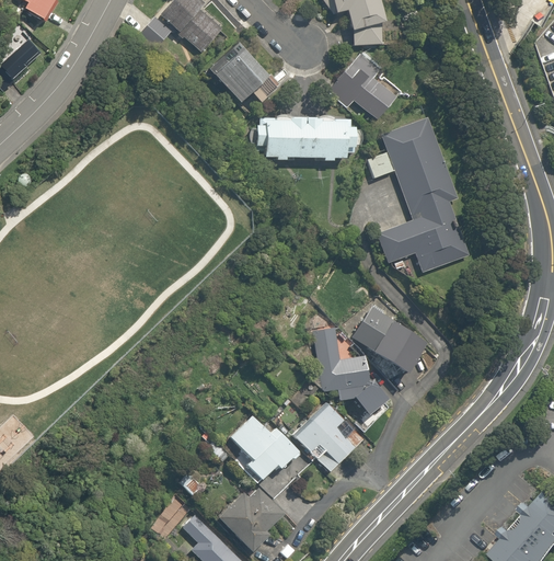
[(31,15),(52,30),(71,0),(26,0),(36,7),(31,15)]
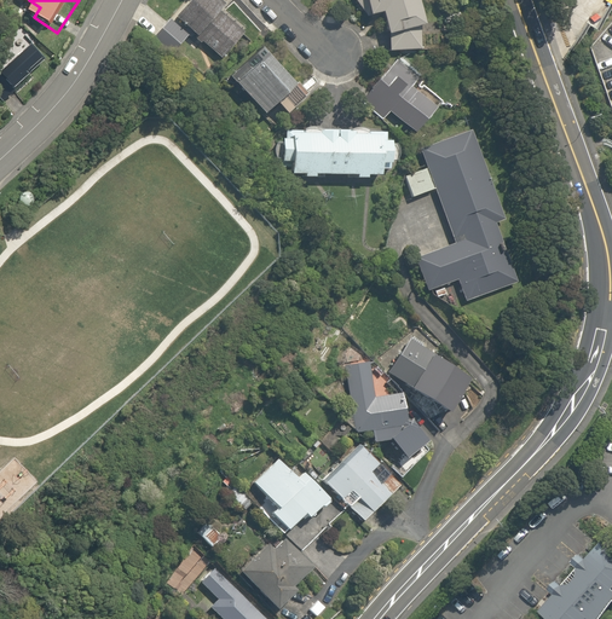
[(197,35),(223,6),(215,0),(189,0),(157,38),(174,52),(192,32),(197,35)]
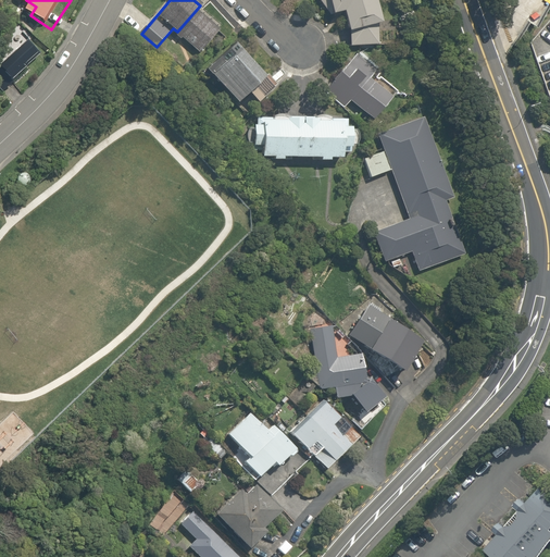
[(321,0),(332,12),(342,9),(348,29),(384,21),(377,0),(321,0)]
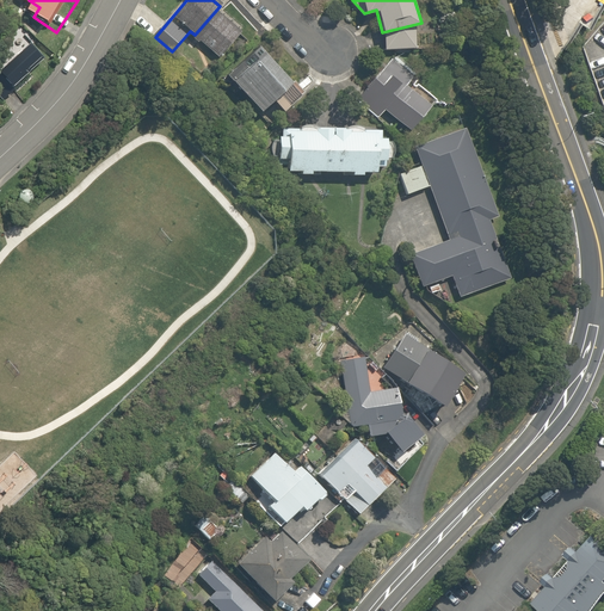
[(220,6),(195,35),(196,36),(193,38),(201,44),(202,42),(221,57),(250,26),(226,5),(223,8),(220,6)]
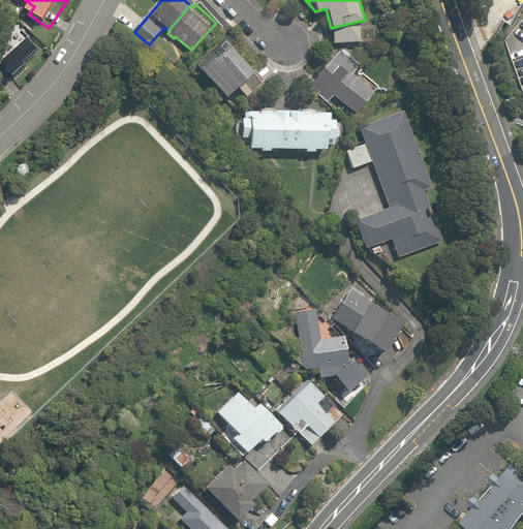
[(36,36),(25,26),(0,51),(0,68),(8,76),(10,74),(21,85),(50,55),(33,39),(36,36)]
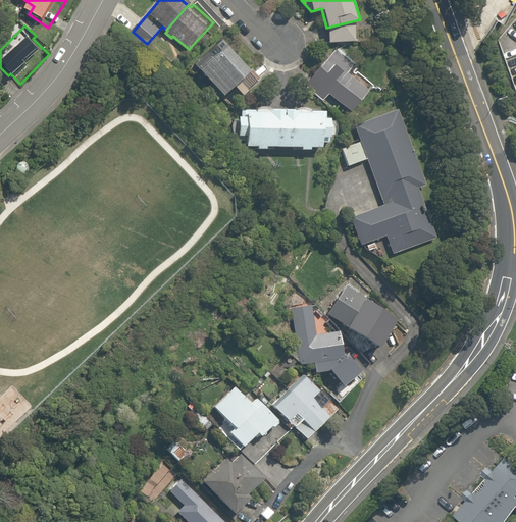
[(364,42),(364,28),(356,28),(356,25),(341,25),(341,29),(331,29),(331,42),(364,42)]
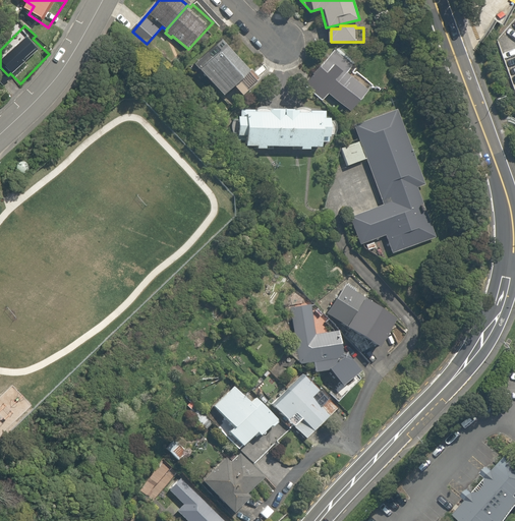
[(514,25),(502,41),(514,74),(514,25)]
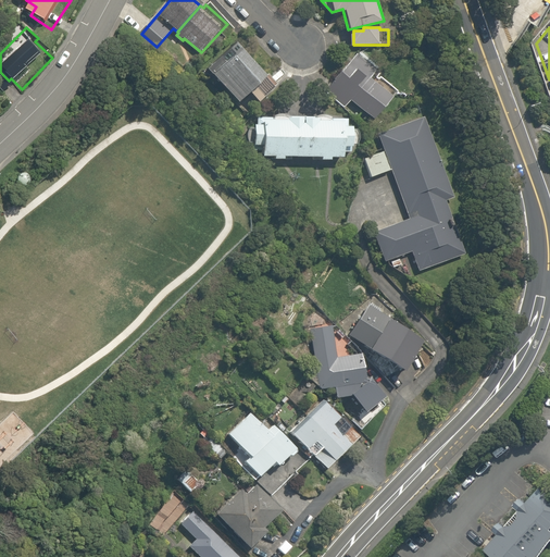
[(257,103),(275,87),(237,45),(209,71),(237,101),(247,93),(257,103)]
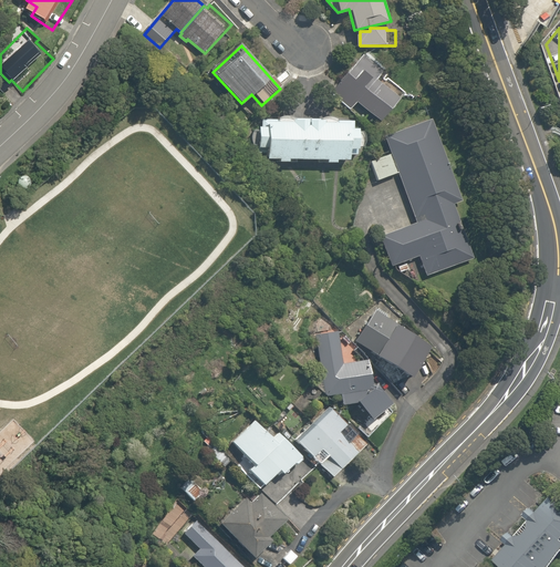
[(382,123),(408,92),(365,53),(332,90),(353,109),(359,103),(382,123)]
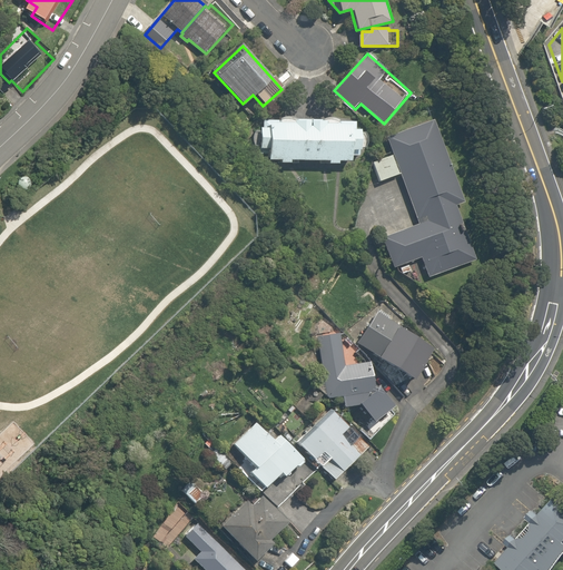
[(351,155),(366,155),(367,131),(358,131),(358,119),(265,116),(265,125),(257,125),(257,147),(265,147),(264,159),(278,159),(278,164),(289,165),(289,159),(326,160),(326,164),(337,164),(337,161),(351,161),(351,155)]
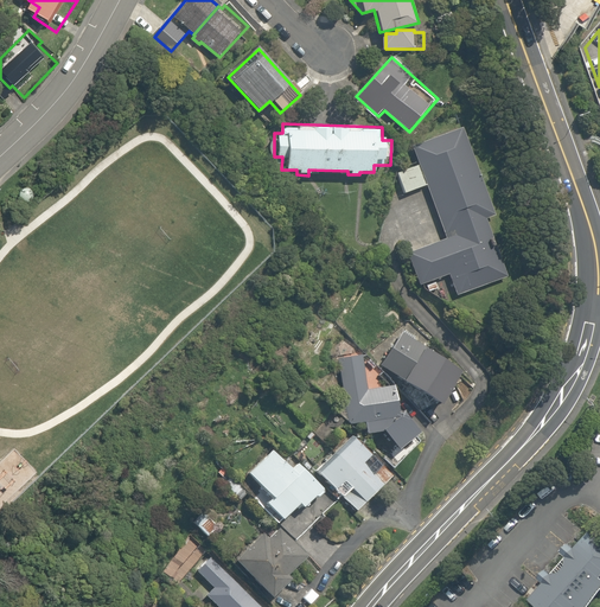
[(421,163),(399,171),(406,192),(428,184),(446,236),(407,249),(419,285),(451,273),(458,294),(511,275),(491,217),(499,215),(470,125),(414,144),(421,163)]
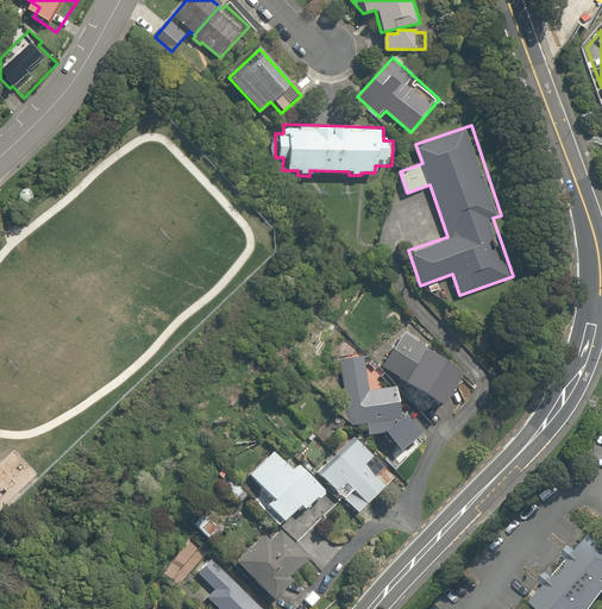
[(401,378),(400,381),(438,407),(463,372),(406,332),(383,365),(401,378)]
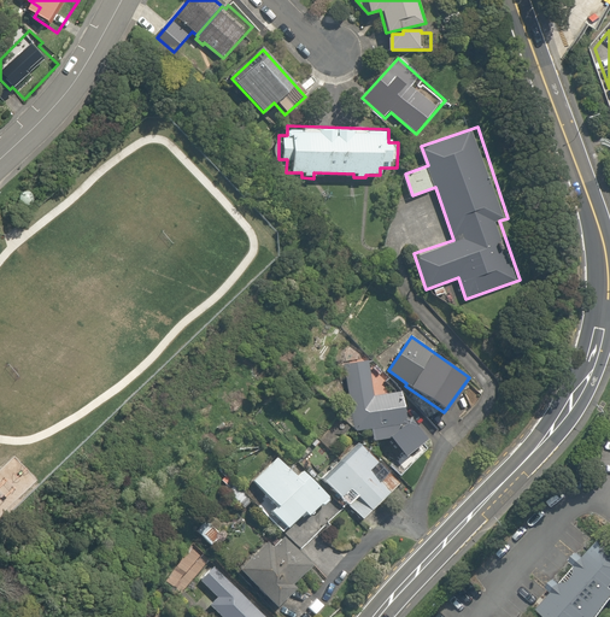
[(375,393),(371,358),(350,360),(357,427),(370,425),(371,446),(386,446),(399,460),(426,438),(408,417),(396,427),(385,428),(385,424),(399,423),(396,392),(375,393)]
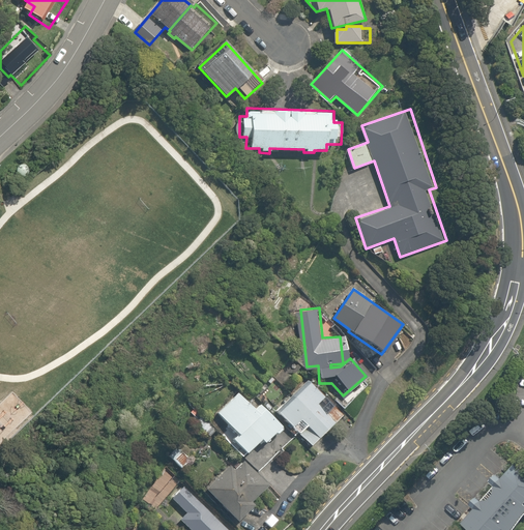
[(295,432),(309,447),(345,413),(335,402),(325,410),(318,403),(326,395),(312,379),(278,410),(292,427),(302,417),(306,421),(295,432)]
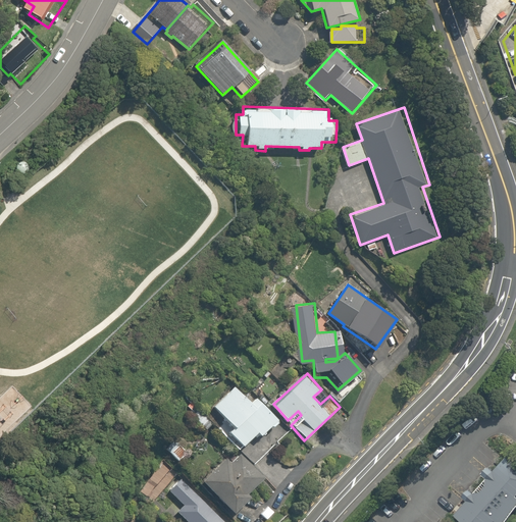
[(252,401),(240,384),(213,405),(226,422),(218,428),(227,440),(231,437),(238,447),(256,432),(259,436),(278,420),(259,395),(252,401)]
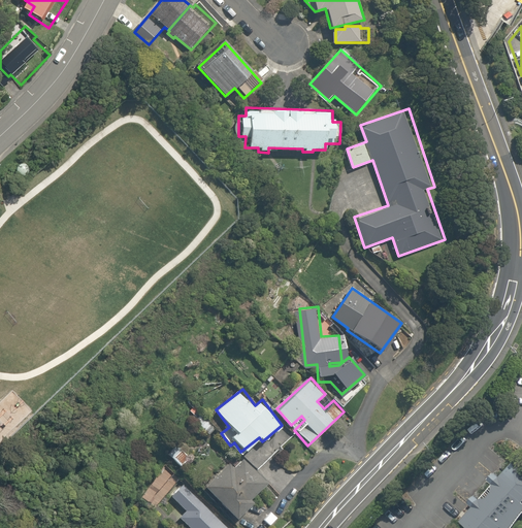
[(252,498),(269,484),(246,456),(236,464),(233,461),(204,485),(232,519),(254,501),(252,498)]
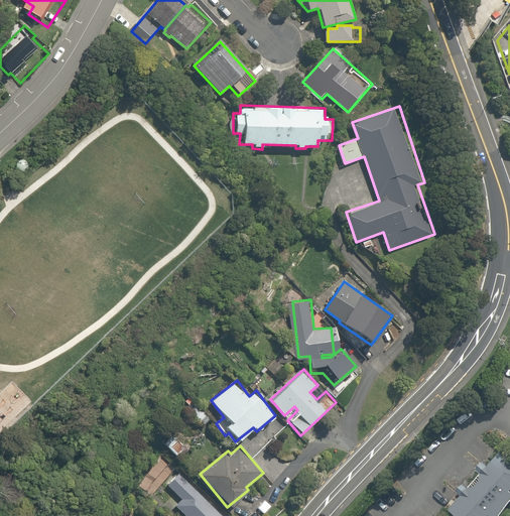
[(470,498),(459,512),(463,515),(509,515),(509,453),(508,452),(495,467),(491,463),(484,471),(489,476),(477,490),(472,486),(465,493),(470,498)]
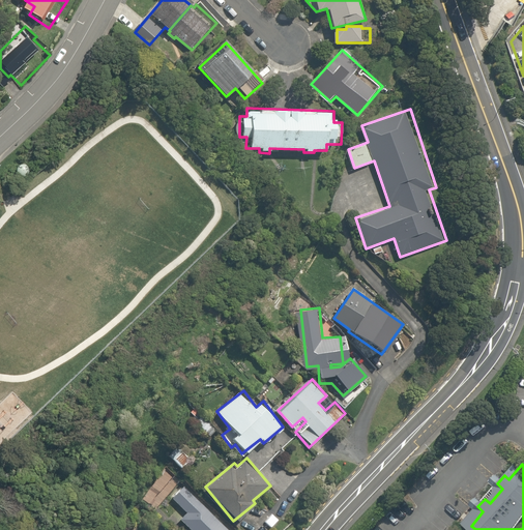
[(191,529),(230,529),(220,519),(224,513),(214,504),(211,507),(187,484),(173,499),(186,512),(180,520),(191,529)]
